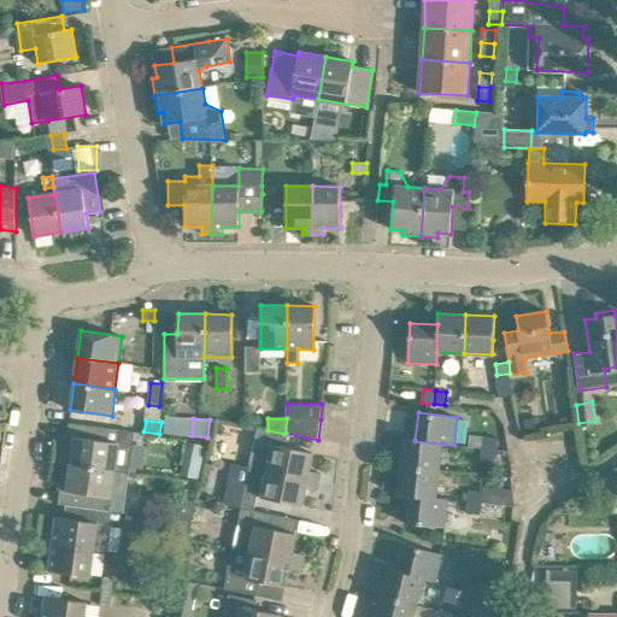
[(69,423),(64,463),(115,470),(129,472),(134,432),(69,423)]
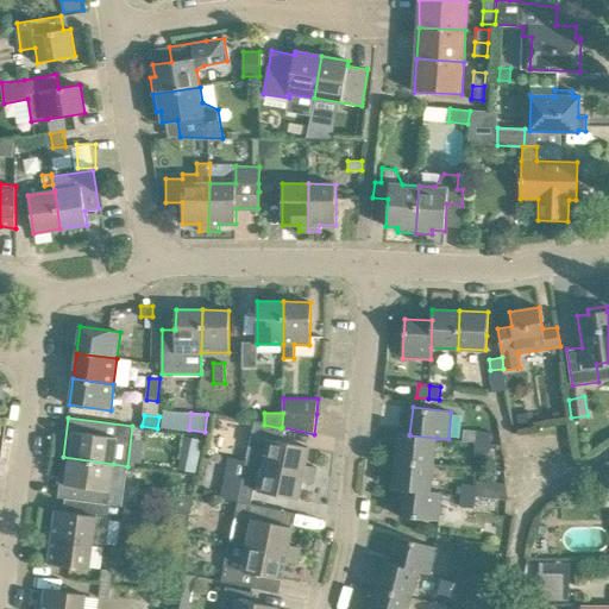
[(253,422),(246,462),(315,476),(316,466),(306,465),(309,447),(278,441),(281,428),(264,425),(253,422)]
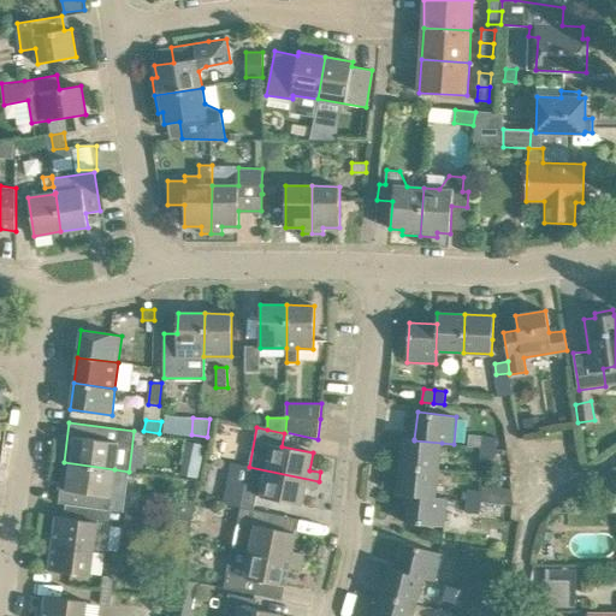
[(484,436),(483,446),(496,449),(498,437),(484,436)]
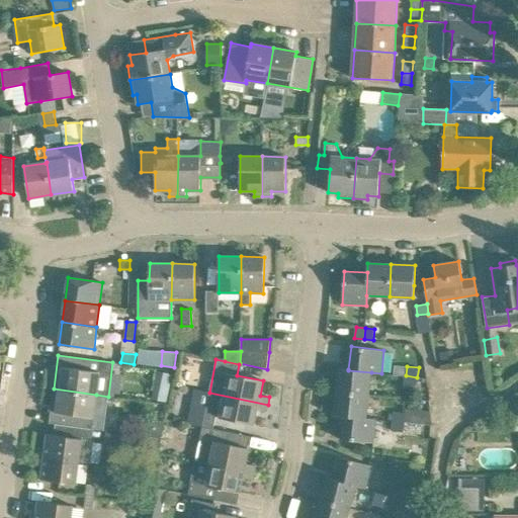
[(339,368),(336,392),(368,395),(371,372),(348,370),(348,369),(339,368)]
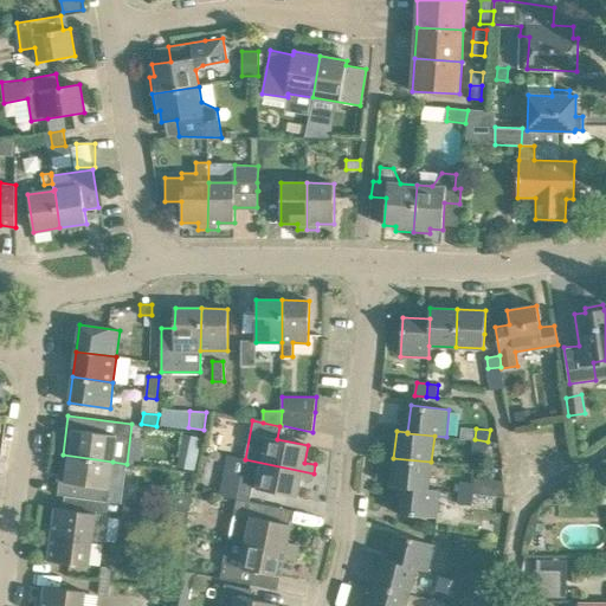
[(488,442),(475,439),(474,451),(487,452),(488,442)]
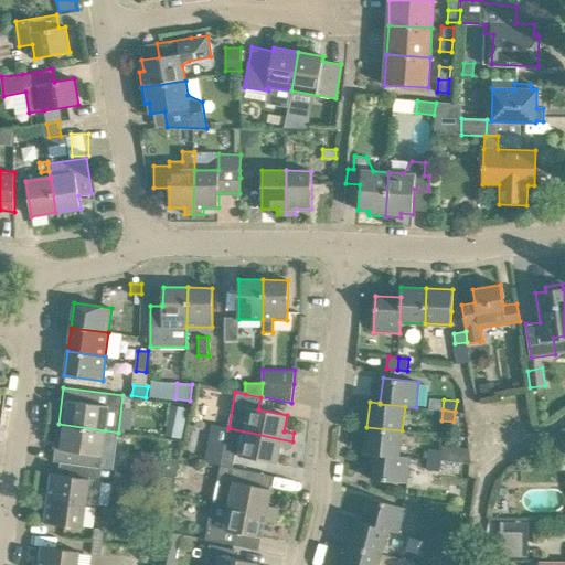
[(59,424),(53,461),(60,462),(100,468),(102,468),(113,469),(118,433),(105,430),(59,424)]
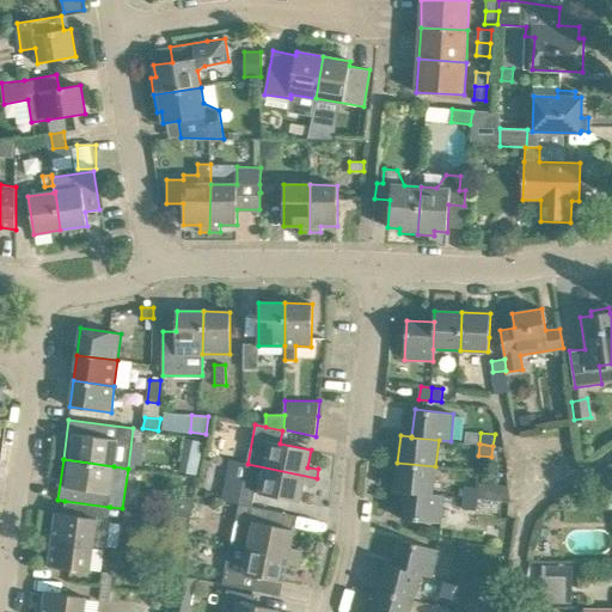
[(395,490),(405,491),(433,494),(435,466),(397,463),(395,490)]
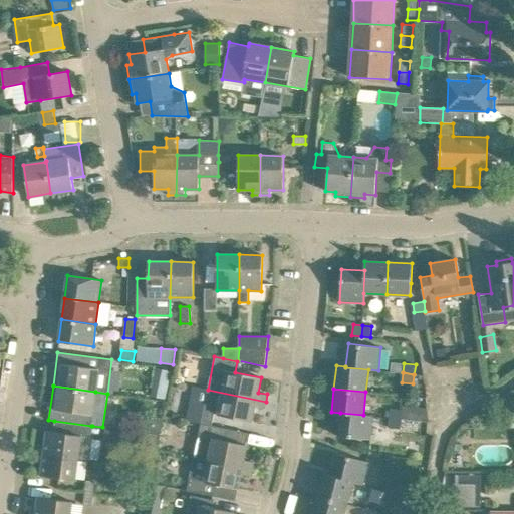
[(208,390),(201,423),(212,425),(214,413),(252,421),(255,407),(264,409),(266,402),(208,390)]
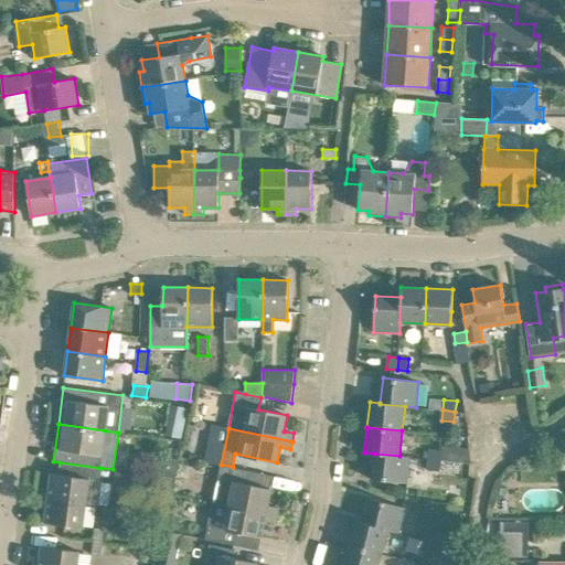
[(429,448),(428,459),(441,460),(462,462),(469,464),(470,448),(443,445),(443,450),(429,448)]
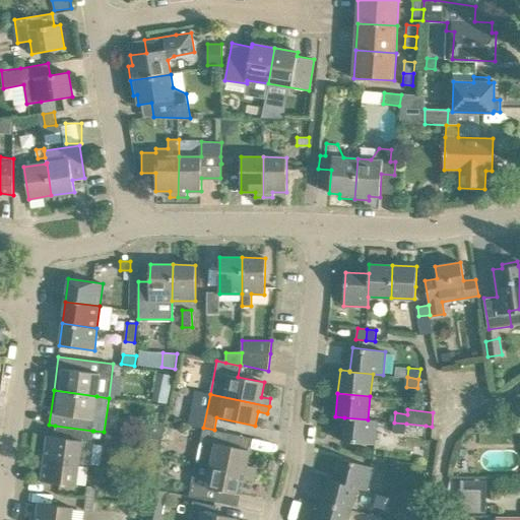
[(344,417),(342,441),(363,443),(375,445),(378,420),(368,419),(344,417)]
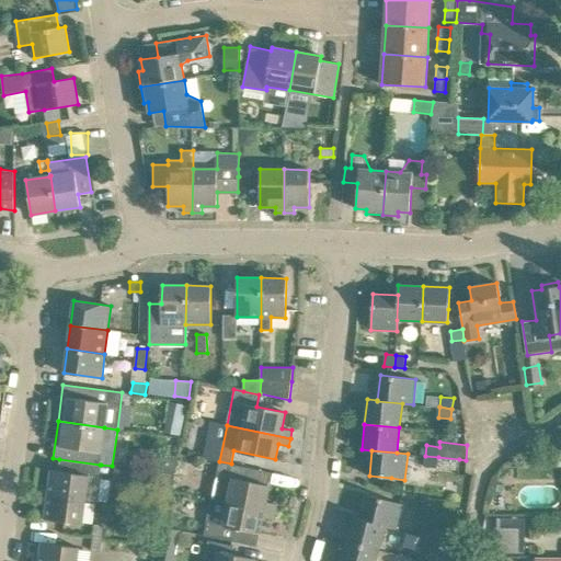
[(437,468),(438,457),(425,456),(424,466),(437,468)]
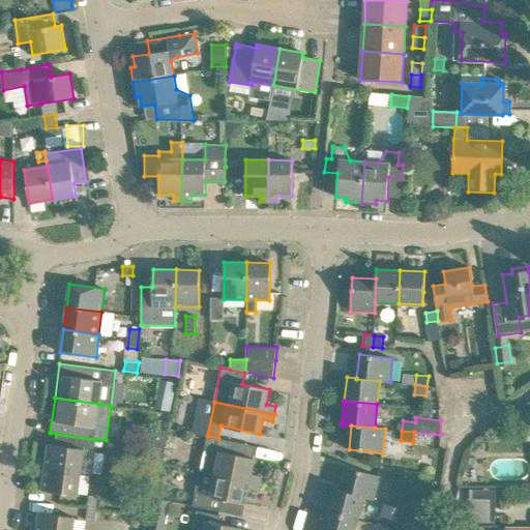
[(207,436),(200,471),(260,483),(261,476),(252,474),(255,459),(232,453),(234,441),(218,438),(207,436)]
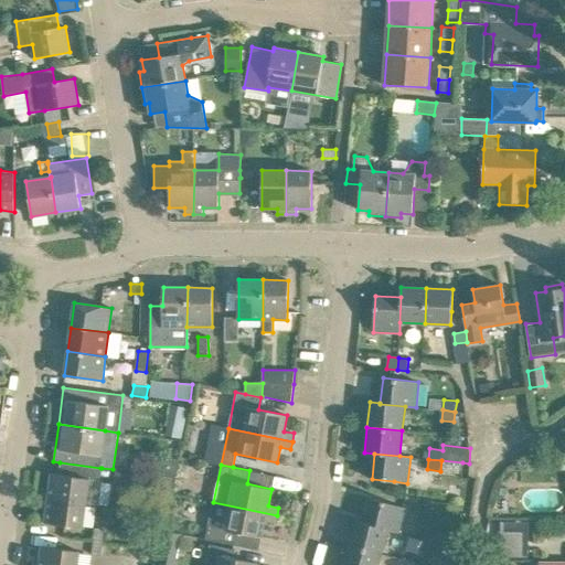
[(144,473),(123,470),(116,470),(115,483),(142,487),(144,473)]
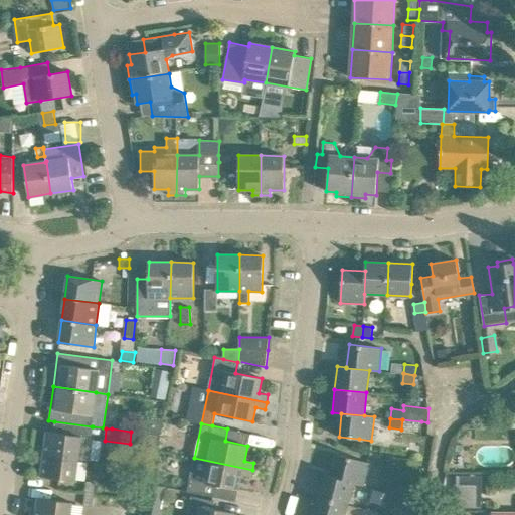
[(40,445),(38,453),(78,459),(91,461),(94,438),(47,432),(45,446),(40,445)]
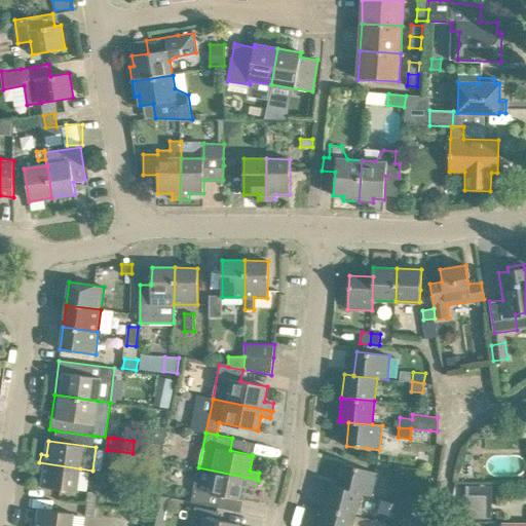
[(161,460),(156,481),(168,484),(173,462),(161,460)]
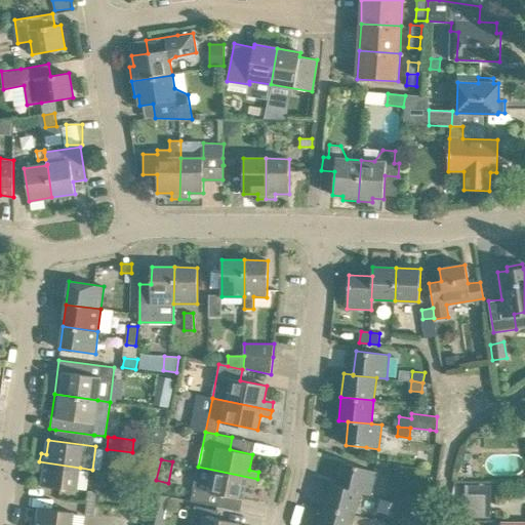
[(481,480),(483,463),(463,460),(461,477),(481,480)]
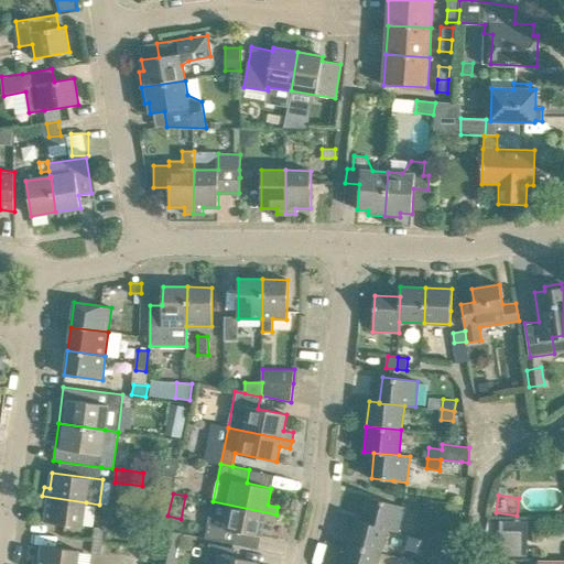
[(86,502),(42,496),(41,506),(47,507),(45,521),(67,524),(83,527),(86,502)]
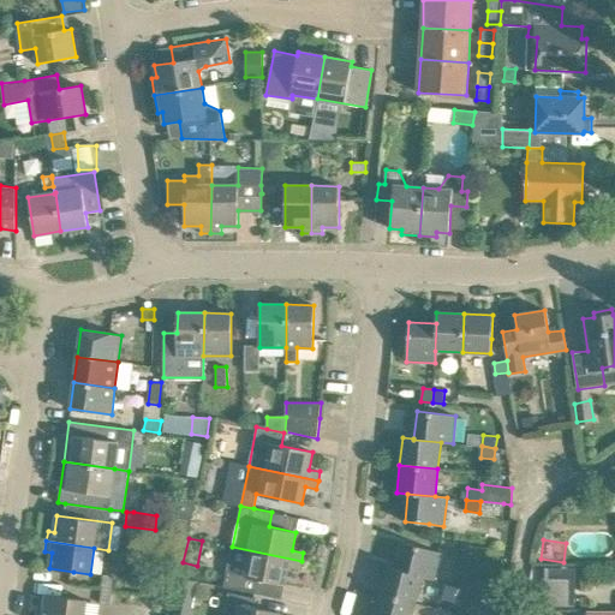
[(404,542),(396,568),(396,569),(423,577),(423,578),(434,580),(441,553),(404,542)]
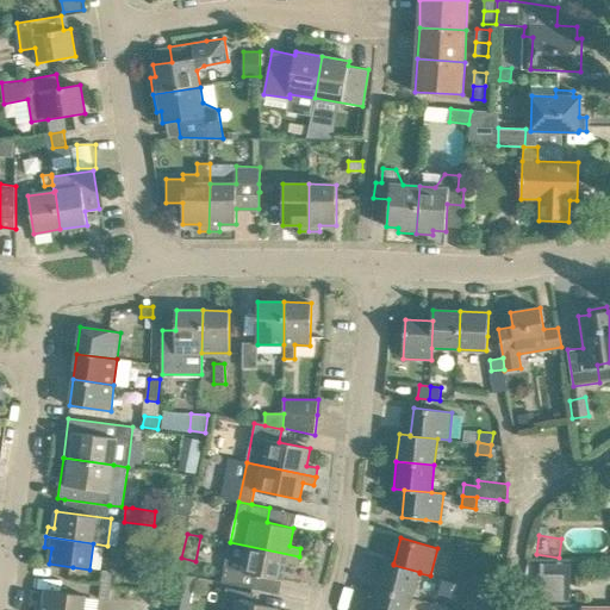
[(299,556),(230,542),(222,582),(256,589),(259,574),(282,579),(286,562),(297,565),(299,556)]
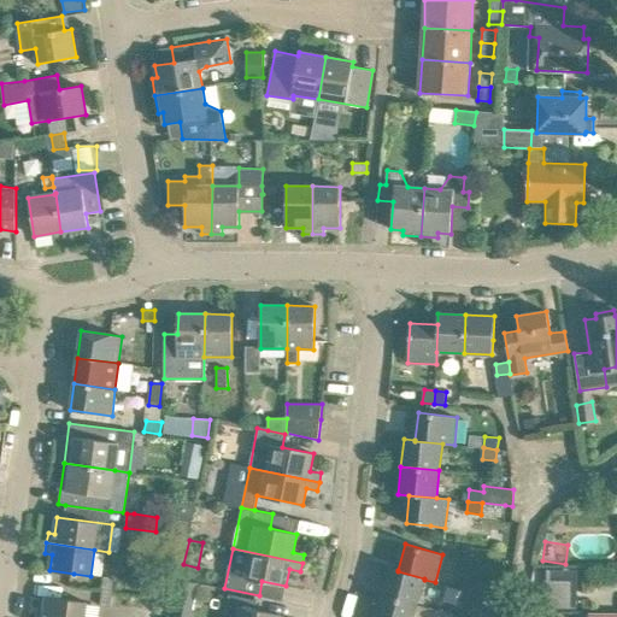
[(387,568),(380,595),(417,605),(424,580),(424,579),(398,571),(398,570),(387,568)]
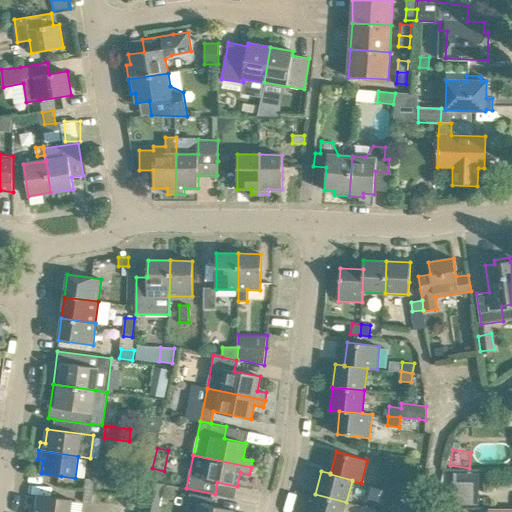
[(87,478),(85,490),(92,491),(94,479),(87,478)]
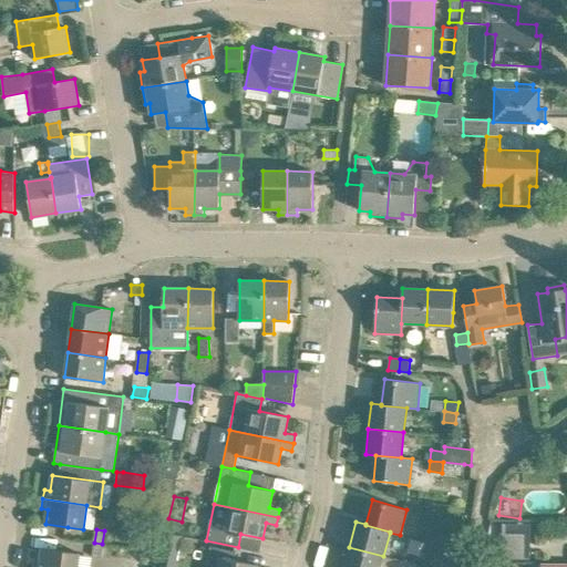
[(428,531),(425,542),(437,545),(441,534),(428,531)]
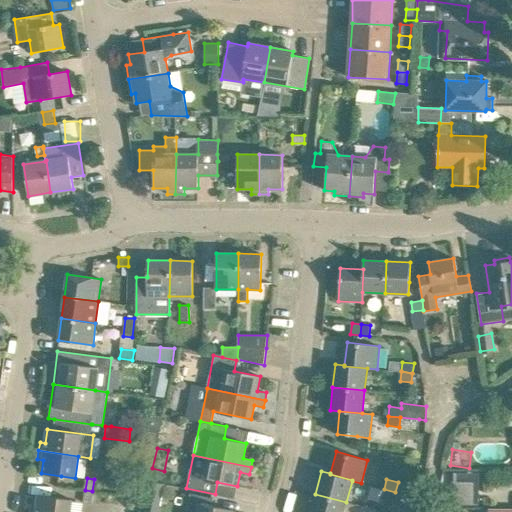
[(145,503),(159,506),(164,484),(150,481),(145,503)]
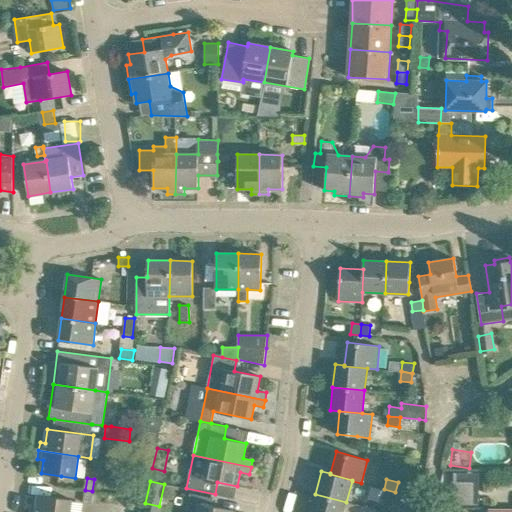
[(381,498),(393,501),(390,511),(413,511),(417,498),(395,492),(384,489),(381,498)]
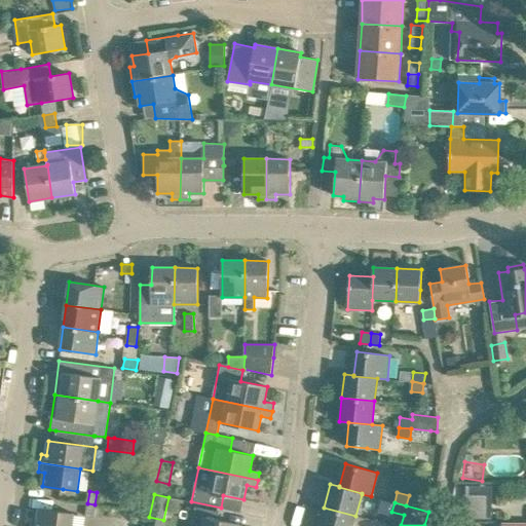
[(95,504),(87,503),(86,515),(94,516),(95,504)]
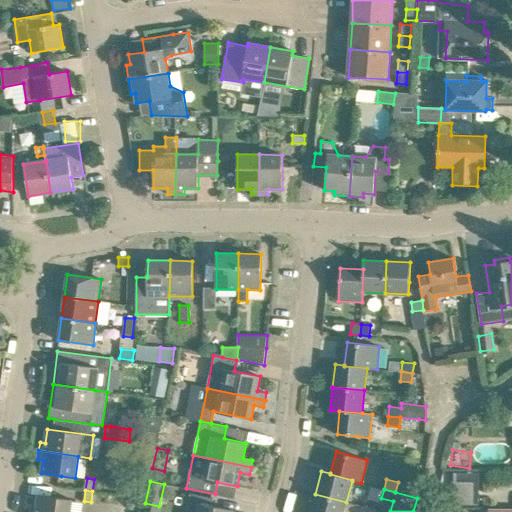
[(194,511),(231,511),(232,510),(212,506),(214,498),(191,493),(188,508),(194,511)]
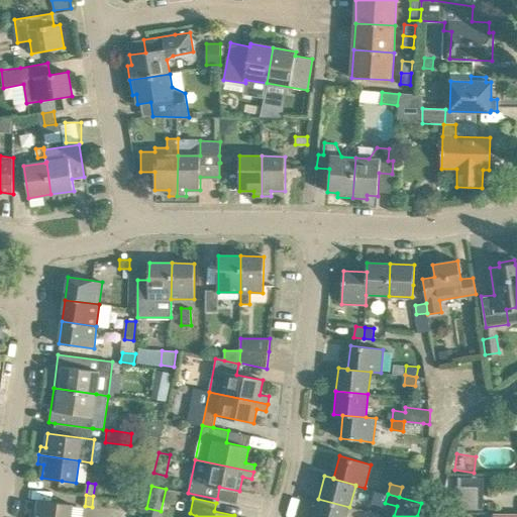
[(484,498),(457,498),(457,510),(484,510),(484,498)]
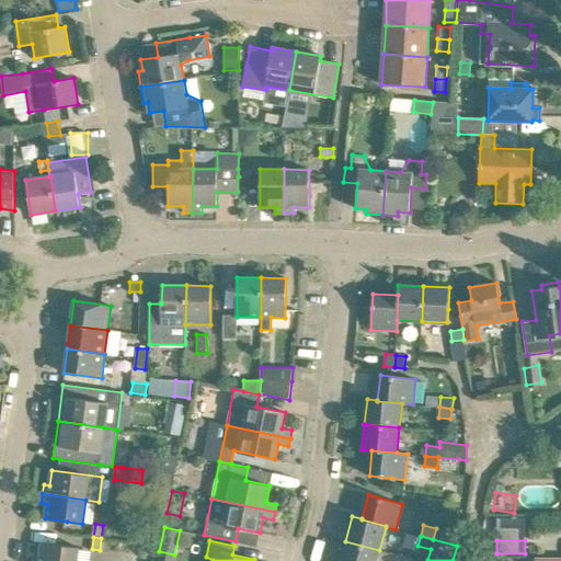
[(339,560),(376,560),(379,550),(345,541),(339,560)]
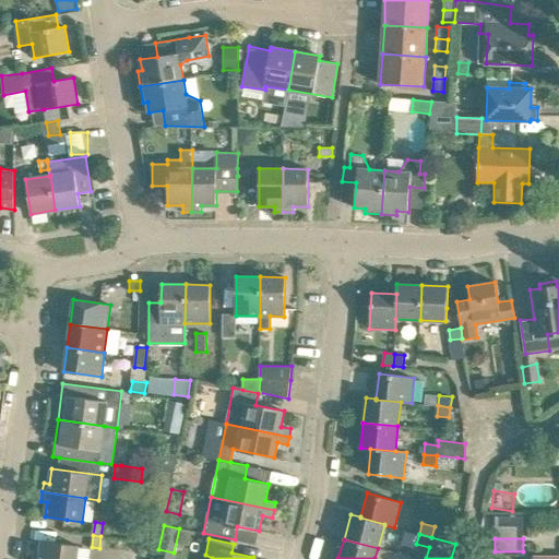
[(34,555),(33,558),(76,558),(79,545),(42,540),(39,555),(34,555)]
